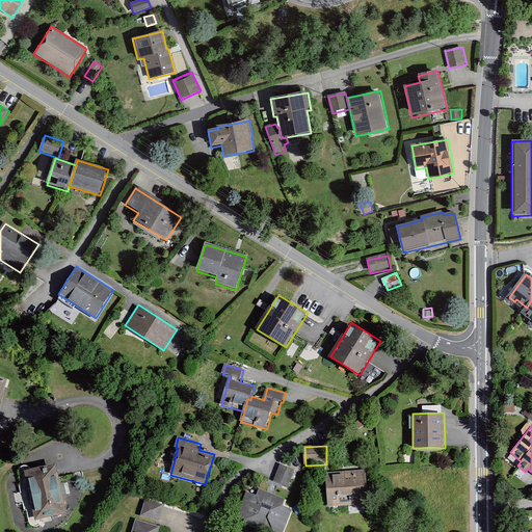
[(69,513),(58,463),(27,471),(37,521),(69,513)]
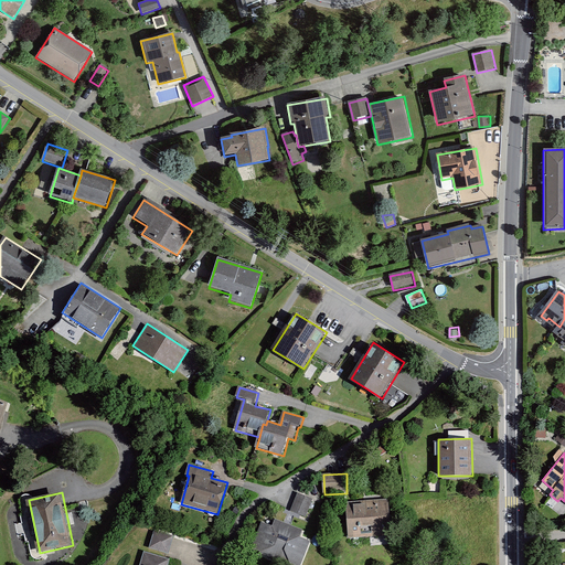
[(308,518),(315,500),(299,493),(291,511),(308,518)]
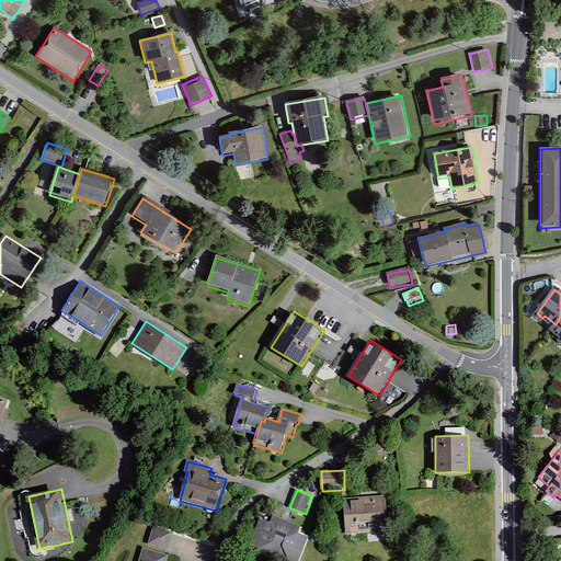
[(390,533),(387,495),(345,499),(347,536),(390,533)]
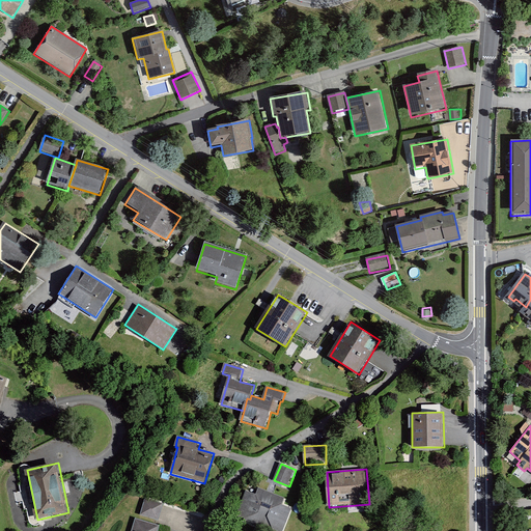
[(283,530),(292,509),(283,505),(286,498),(260,488),(257,495),(248,492),(238,516),(246,520),(245,522),(270,530),(283,530)]
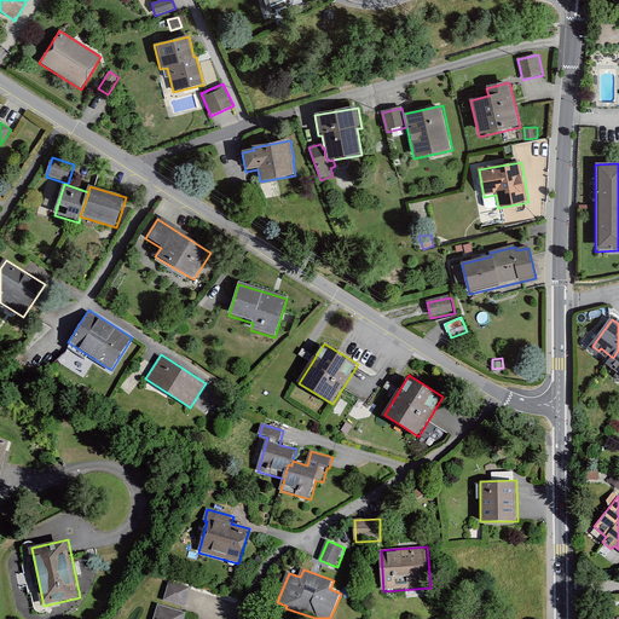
[(191,589),(171,583),(165,601),(185,608),(191,589)]
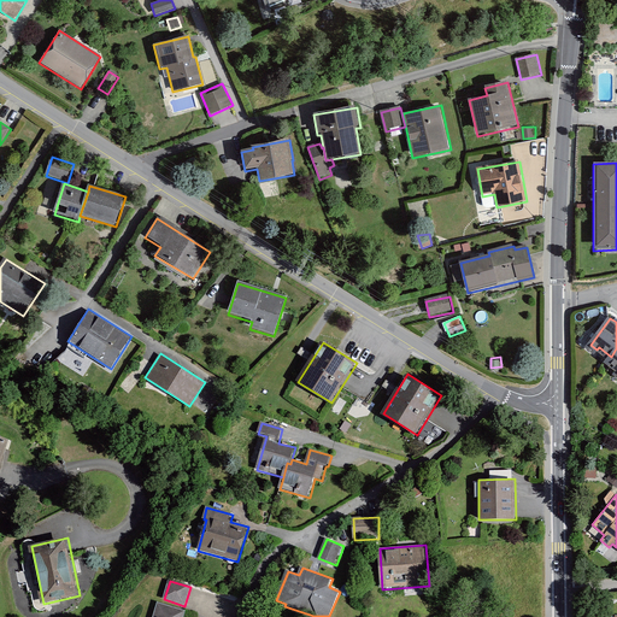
[(186,616),(187,611),(158,603),(153,616),(186,616)]
